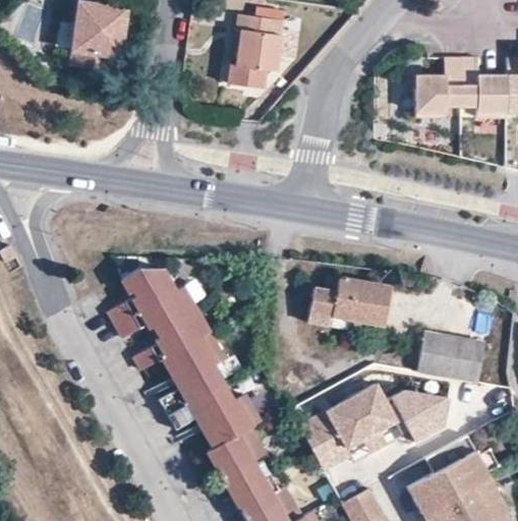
[(73,53),(71,63),(118,69),(120,55),(115,55),(118,33),(122,33),(125,8),(79,2),(76,26),(73,53)]
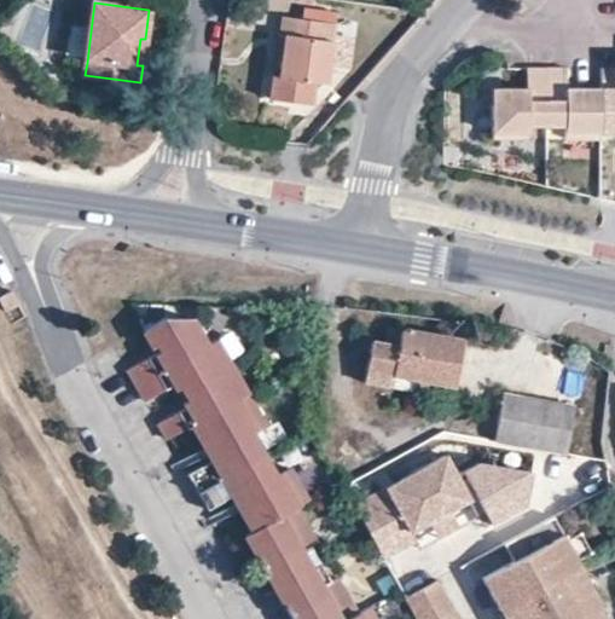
[(284,58),(282,77),(277,77),(273,104),(320,110),(325,84),(331,82),(336,21),(282,16),(279,36),(285,36),(284,58)]
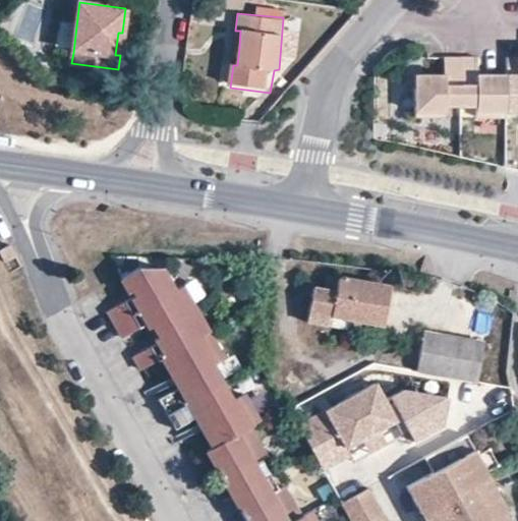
[(73,53),(76,26),(64,25),(60,51),(73,53)]
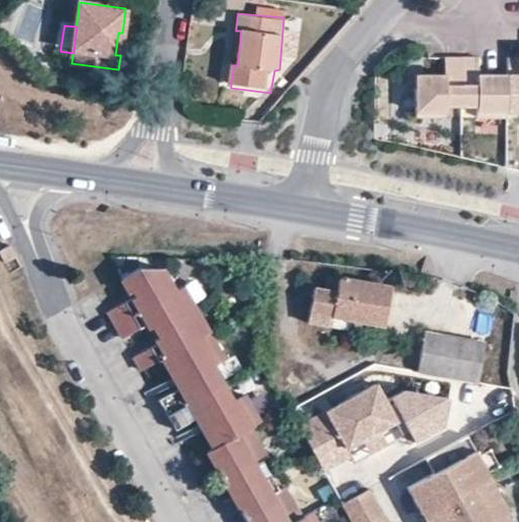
[(290,38),(288,56),(301,59),(304,40),(290,38)]
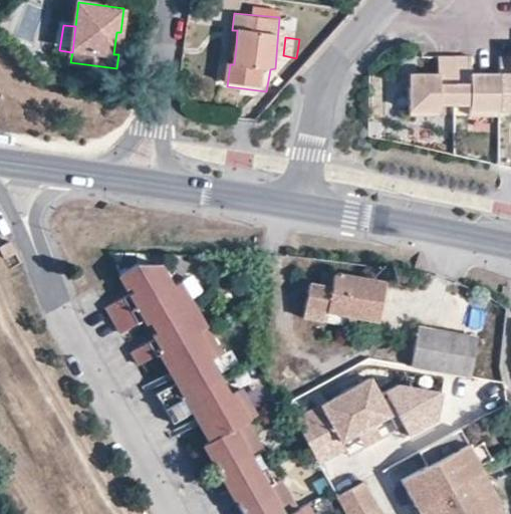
[(409,114),(437,115),(438,104),(453,104),(454,54),(436,55),(436,73),(419,73),(419,88),(410,88),(409,114)]
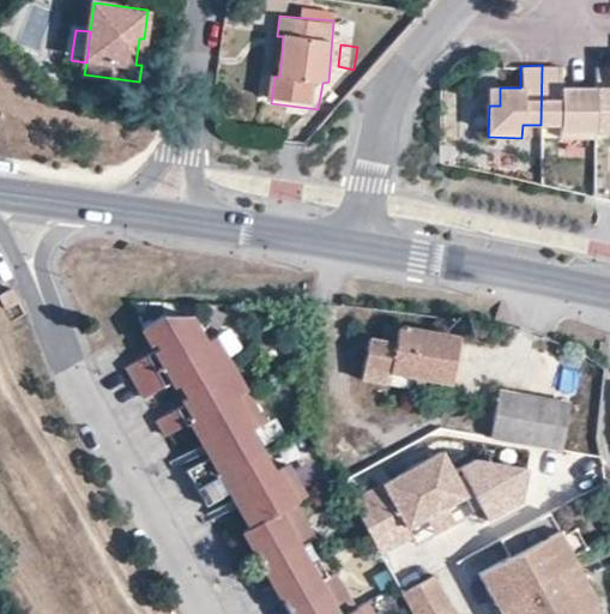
[(559,125),(559,138),(595,138),(596,113),(596,104),(583,104),(584,88),(562,88),(561,66),(557,66),(542,65),(541,125),(559,125)]
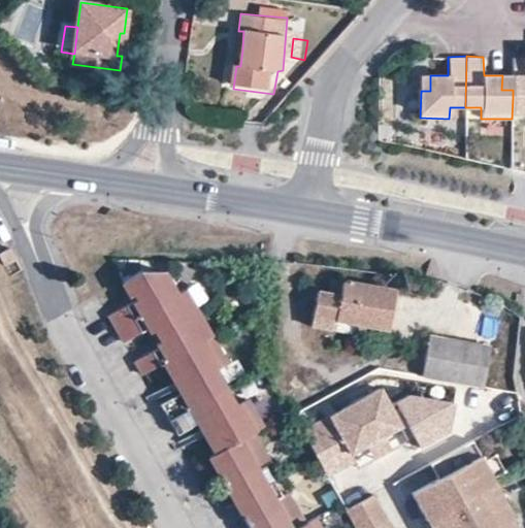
[(513,97),(524,96),(524,57),(522,57),(513,57),(513,75),(513,90),(513,97)]
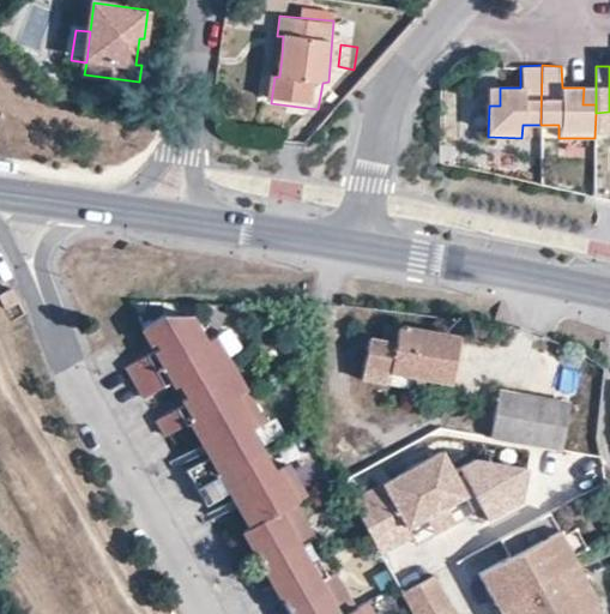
[(500,88),(488,88),(489,106),(500,106),(500,88)]
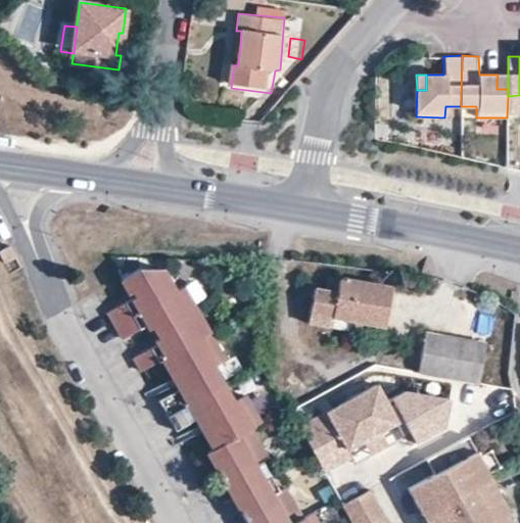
[(508,89),(508,75),(498,75),(497,89),(508,89)]
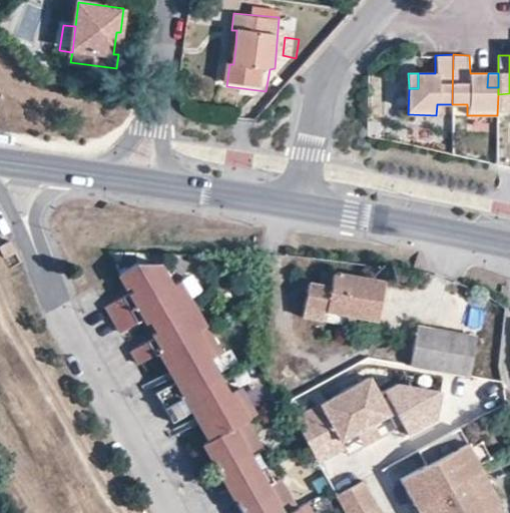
[(20,253),(14,242),(3,248),(9,260),(20,253)]
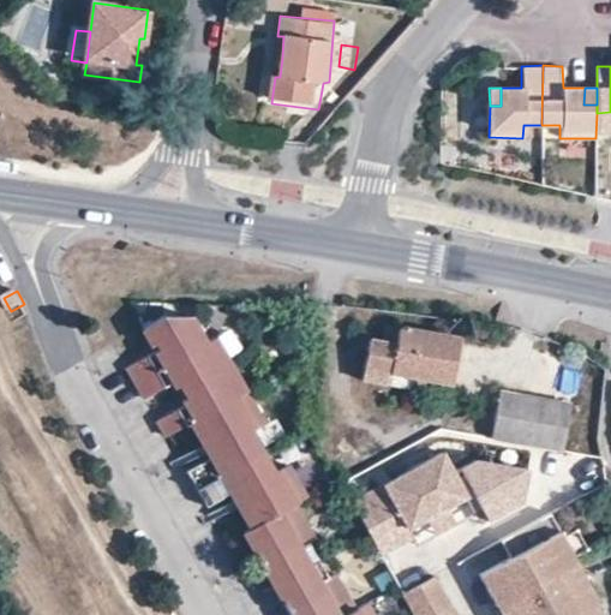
[(371,614),(365,605),(347,614),(346,614),(335,614),(299,549),(307,544),(312,541),(292,506),(304,499),(286,469),(273,476),(249,431),(261,425),(213,341),(205,345),(190,321),(161,320),(141,330),(149,347),(155,344),(159,350),(153,353),(126,369),(144,398),(171,384),(173,388),(179,386),(186,399),(181,401),(184,406),(157,423),(165,436),(189,424),(204,452),(213,448),(216,454),(208,459),(186,472),(207,506),(234,490),(255,526),(268,549),(253,557),(287,614),(371,614)]
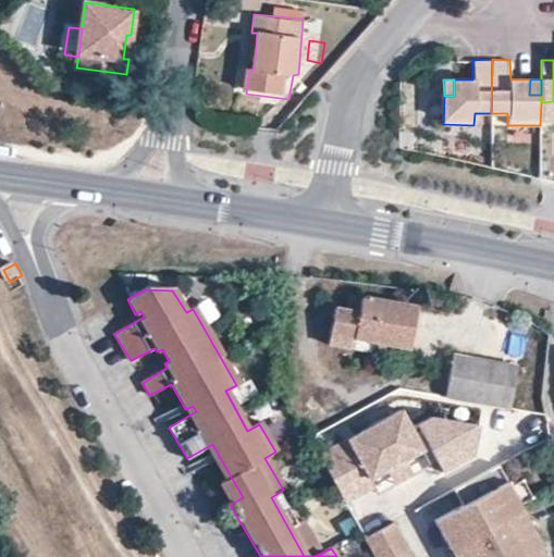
[(360,312),(336,307),(332,332),(330,344),(353,347),(355,335),(411,346),(419,305),(364,295),(360,312)]
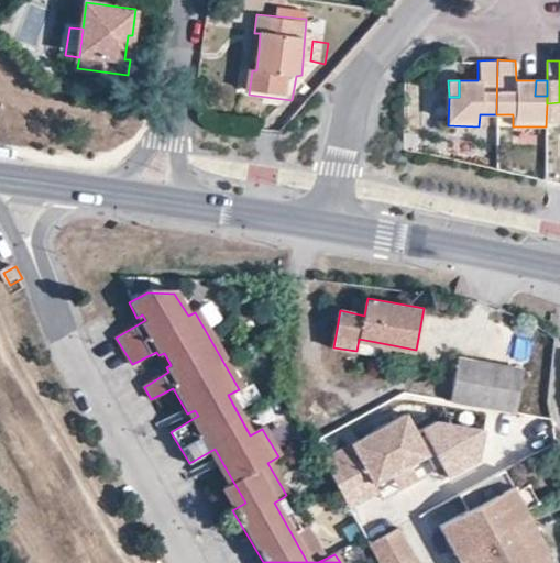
[(520,415),(528,372),(463,361),(456,403),(520,415)]
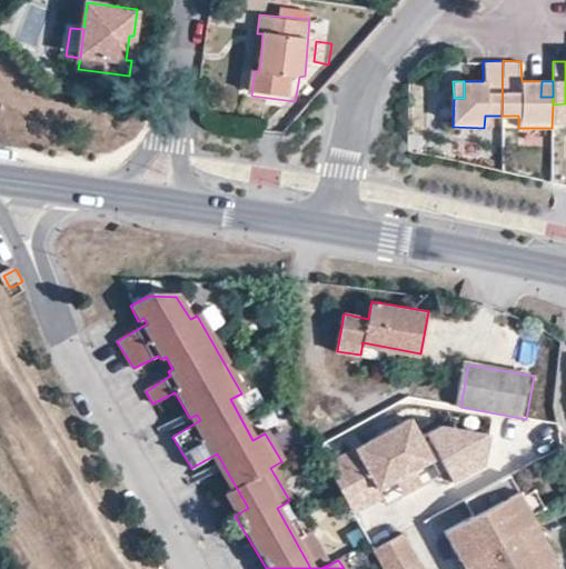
[(192,425),(200,420),(197,415),(189,418),(192,425)]
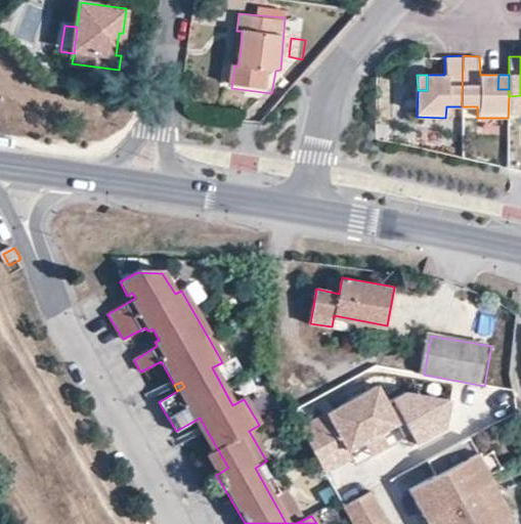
[(399,423),(379,386),(302,427),(327,472),(353,457),(350,449),(399,423)]
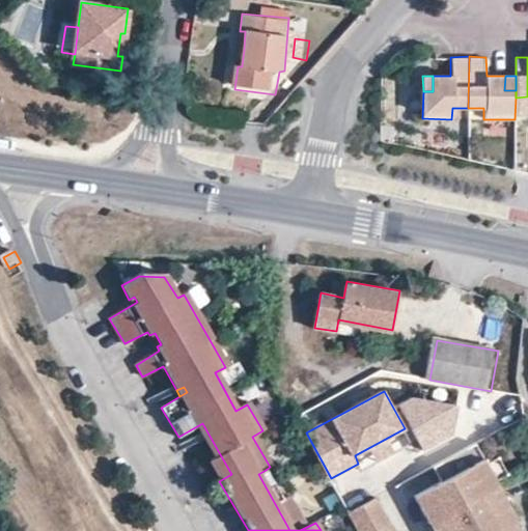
[(413,397),(399,404),(418,440),(423,449),(453,434),(459,406),(413,397)]
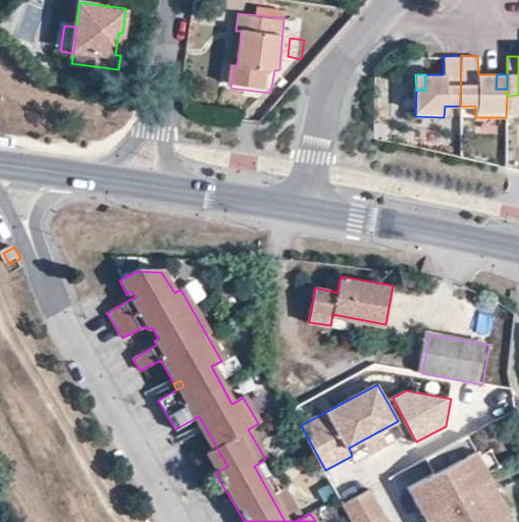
[(398,421),(349,448),(352,456),(355,462),(405,435),(398,421)]
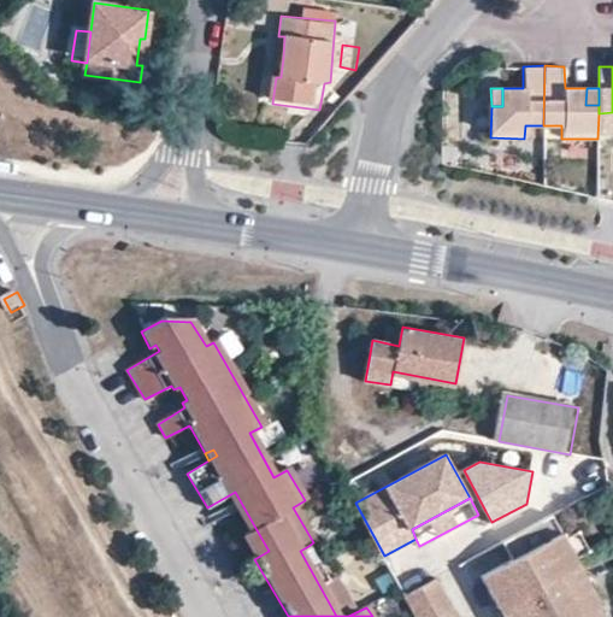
[(484,526),(491,522),(485,511),(478,515),(484,526)]
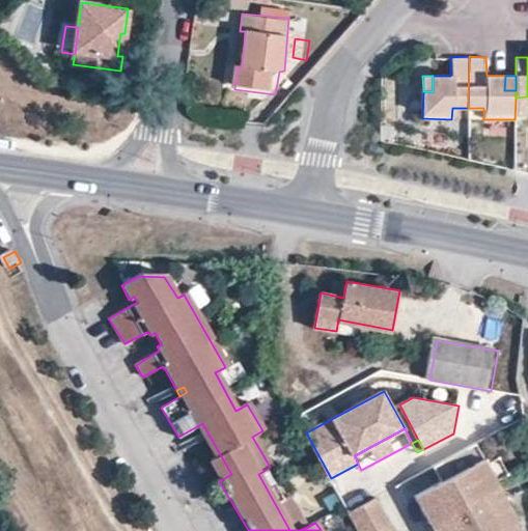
[(519,530),(517,516),(489,465),(478,444),(435,468),(443,482),(416,497),(432,526),(466,508),(472,520),(449,530),(519,530)]
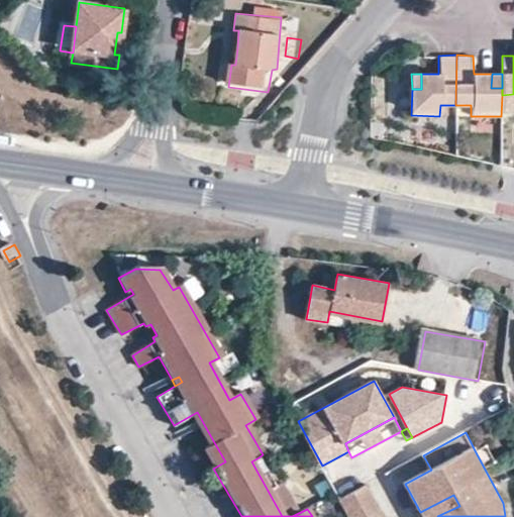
[(214,442),(204,449),(213,469),(225,461),(214,442)]
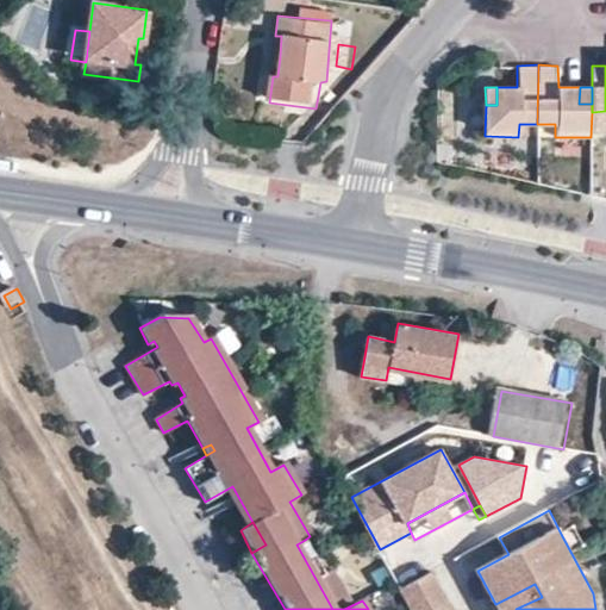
[(586,546),(575,526),(561,534),(572,553),(586,546)]
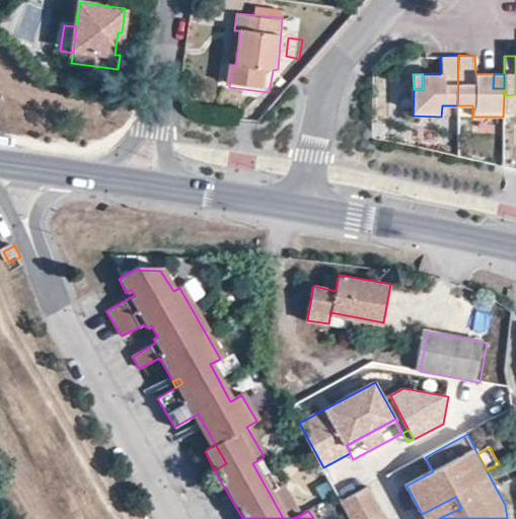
[(433,471),(425,457),(398,470),(407,486),(433,471)]
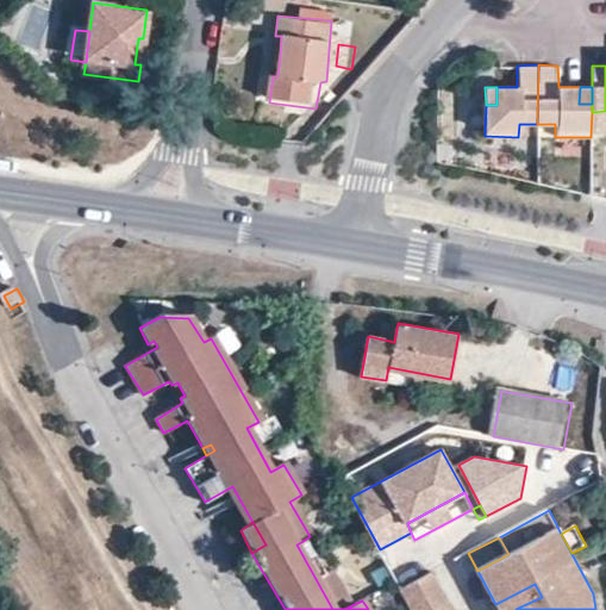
[(343,609),(344,609),(305,540),(297,545),(332,609),(343,609)]
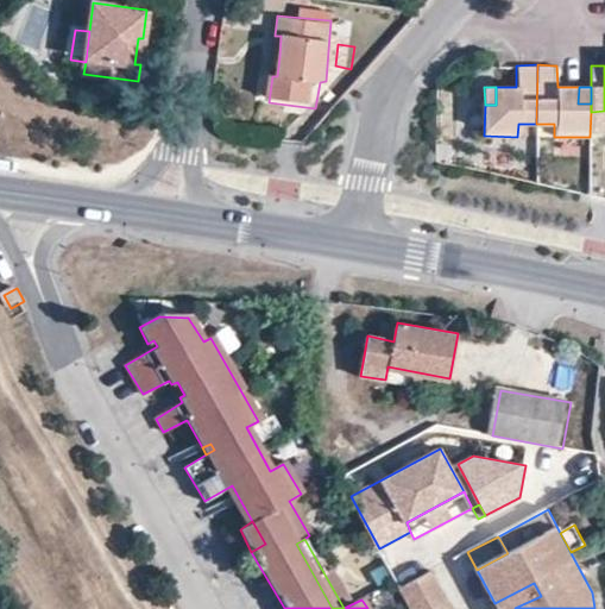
[(451,608),(432,571),(399,588),(410,608),(451,608)]
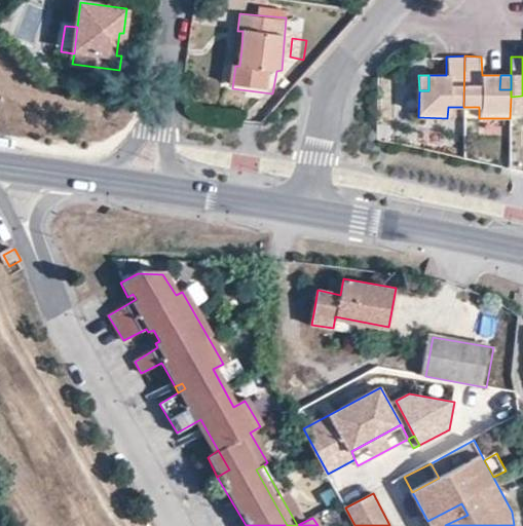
[(445,525),(468,515),(461,503),(427,521),(430,525),(445,525)]
